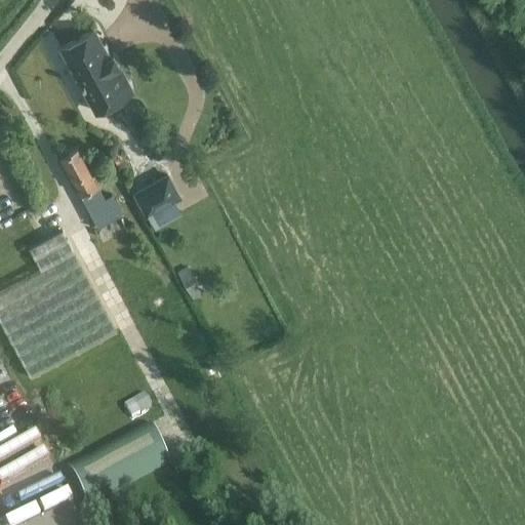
[(61,46),(96,112),(133,91),(113,53),(108,55),(93,29),(61,46)]
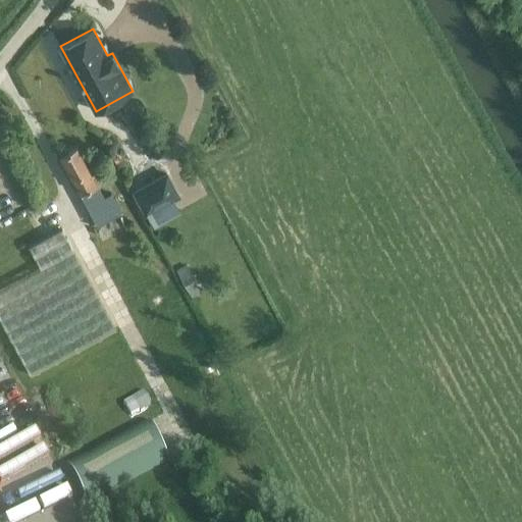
[(76,146),(60,155),(69,172),(87,206),(91,205),(99,222),(117,213),(108,195),(103,198),(86,164),(76,146)]
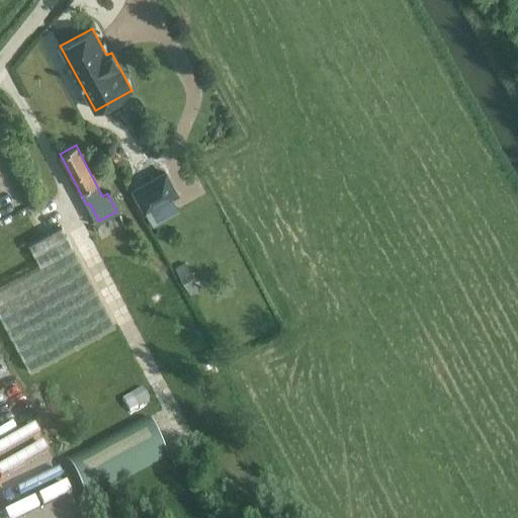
[(134,190),(145,211),(177,194),(165,173),(134,190)]
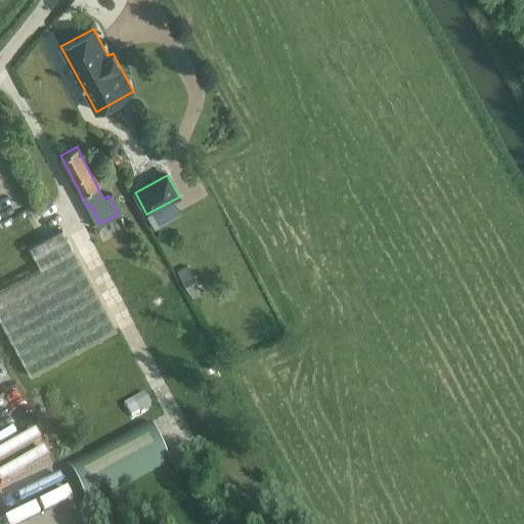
[(0,322),(30,378),(116,332),(61,230),(28,248),(41,271),(0,292),(0,322)]
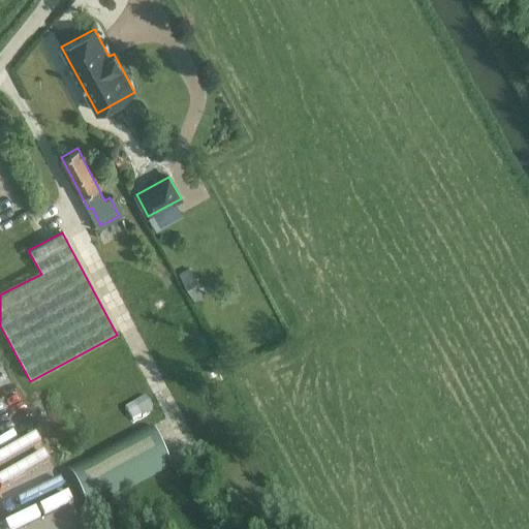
[(188,268),(180,273),(194,300),(204,294),(188,268)]
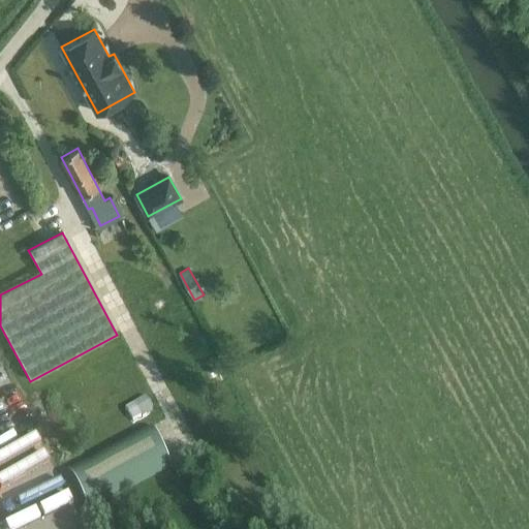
[(149,426),(66,469),(88,510),(170,467),(149,426)]
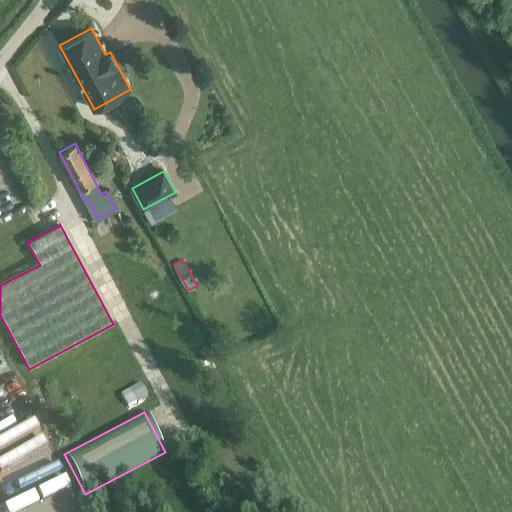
[(43,451),(5,468),(10,479),(48,462),(43,451)]
